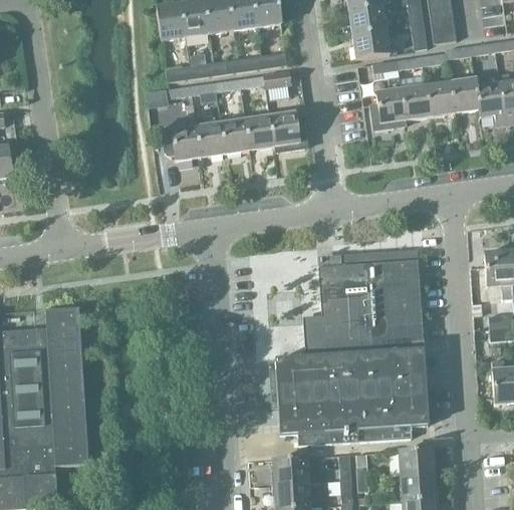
[(204,0),(180,4),(185,38),(209,35),(204,0)]
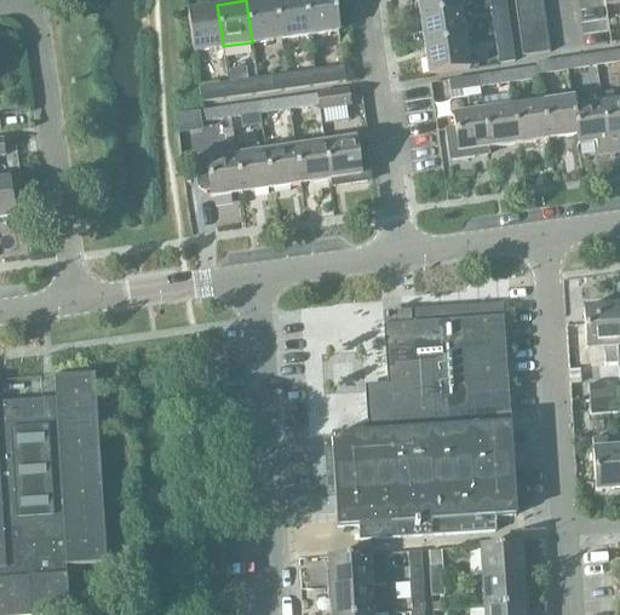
[(246,0),(252,42),(281,38),(275,0),(246,0)]
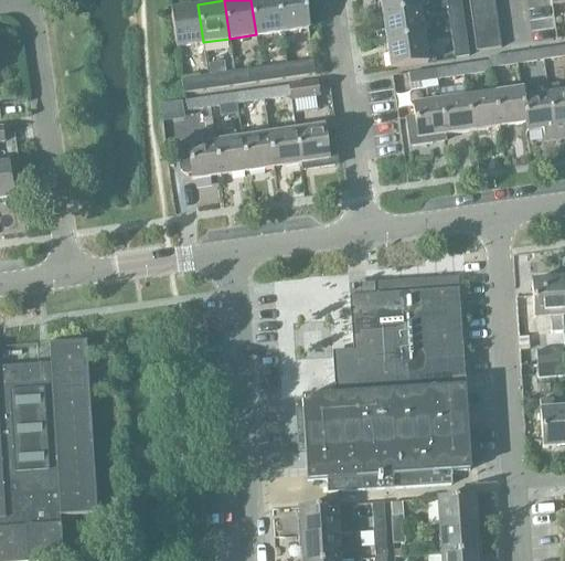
[(251,0),(256,34),(283,31),(278,0),(251,0)]
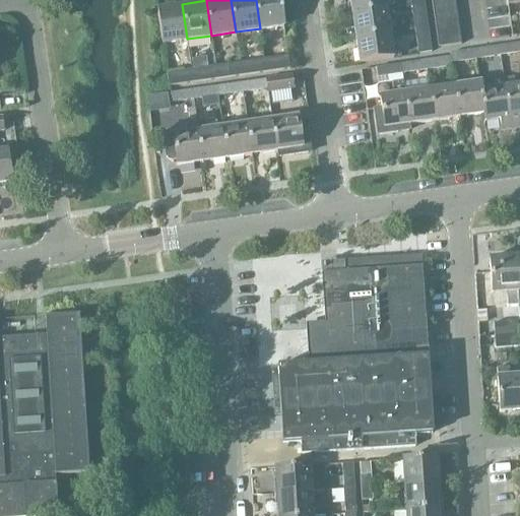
[(256,0),(260,28),(284,25),(280,0),(256,0)]
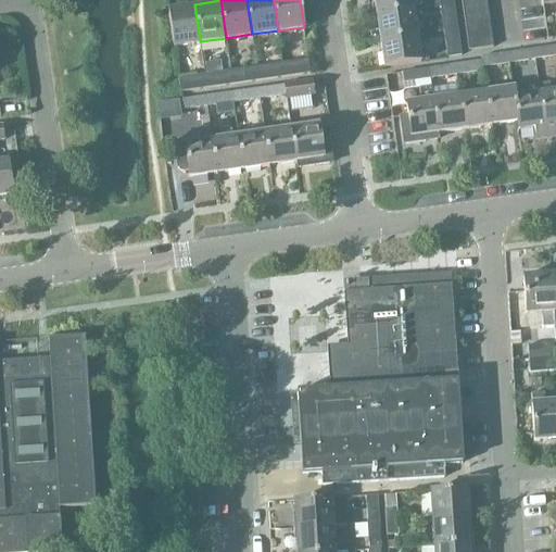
[(376,0),(377,12),(414,7),(413,0),(376,0)]
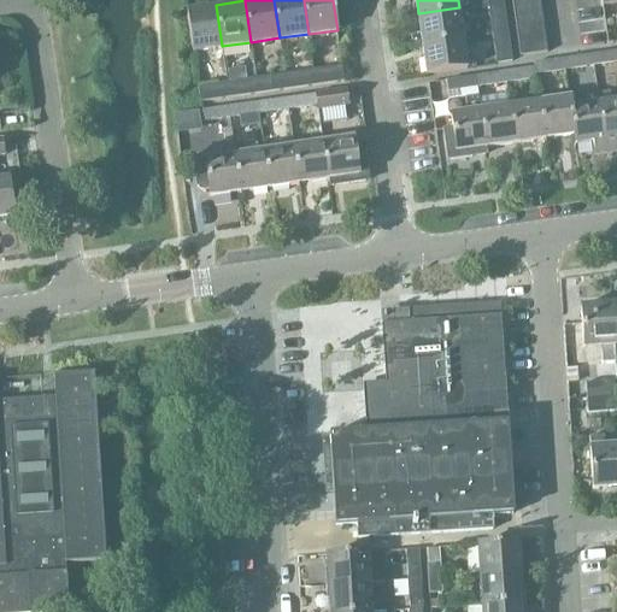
[(513,13),(541,9),(540,0),(512,0),(513,13)]
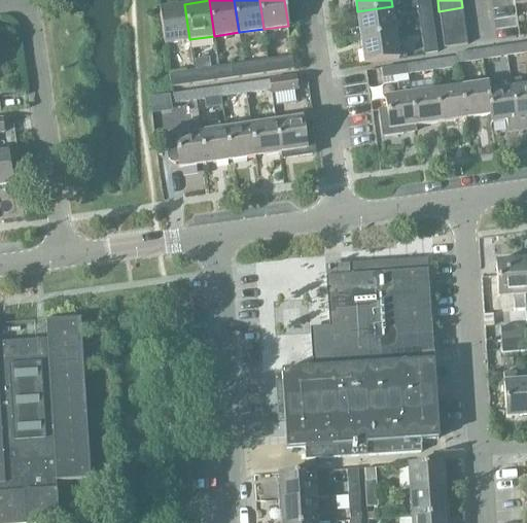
[(189,39),(184,4),(160,7),(165,43),(189,39)]
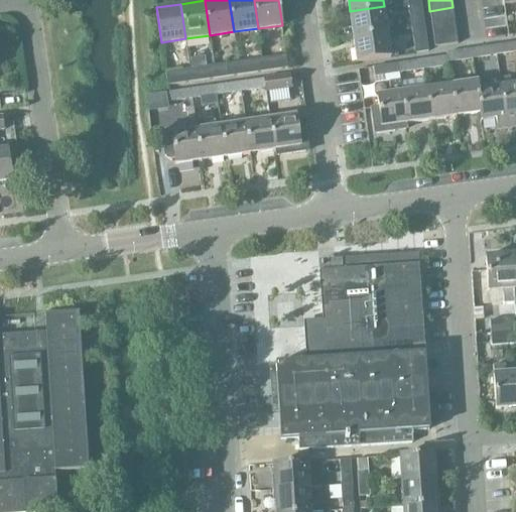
[(350,11),(354,35),(387,30),(384,6),(350,11)]
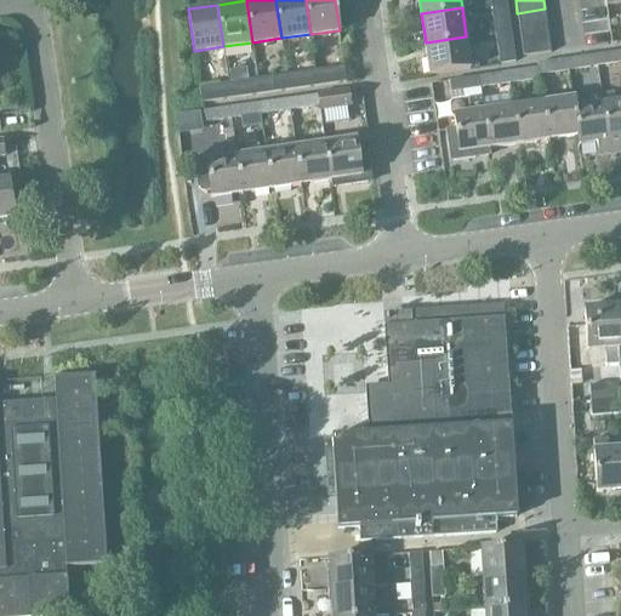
[(519,26),(546,22),(545,9),(517,13),(519,26)]
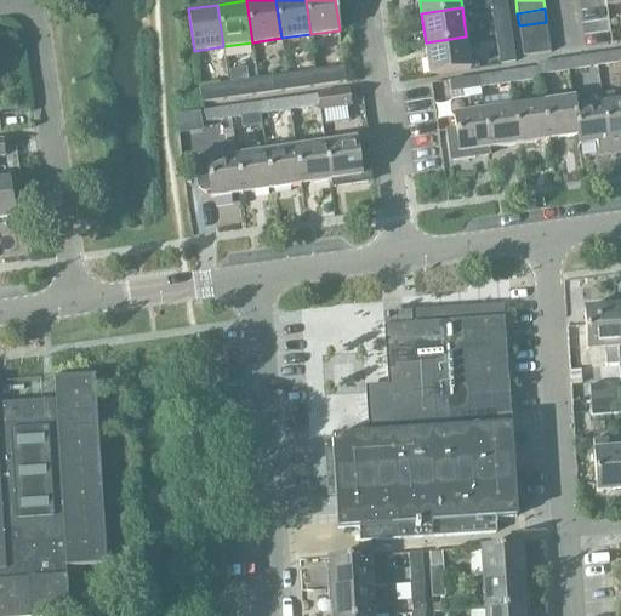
[(493,15),(496,33),(512,30),(508,12),(493,15)]
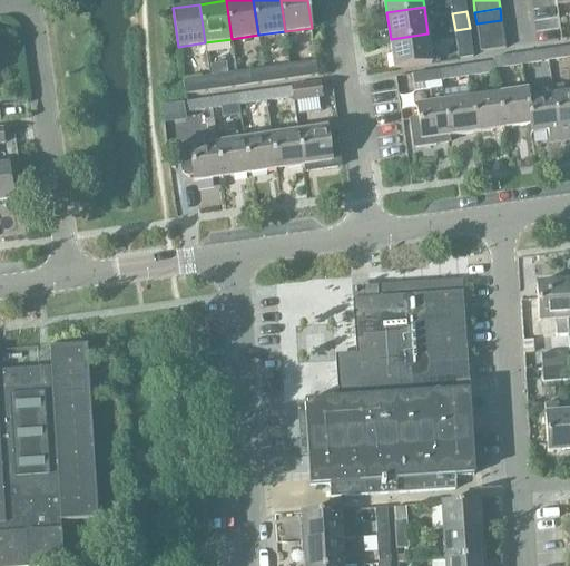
[(479,36),(503,32),(501,20),(477,23),(479,36)]
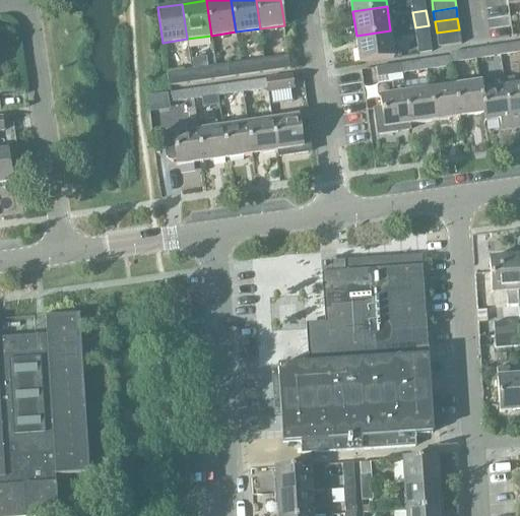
[(438,45),(461,41),(459,29),(437,33),(438,45)]
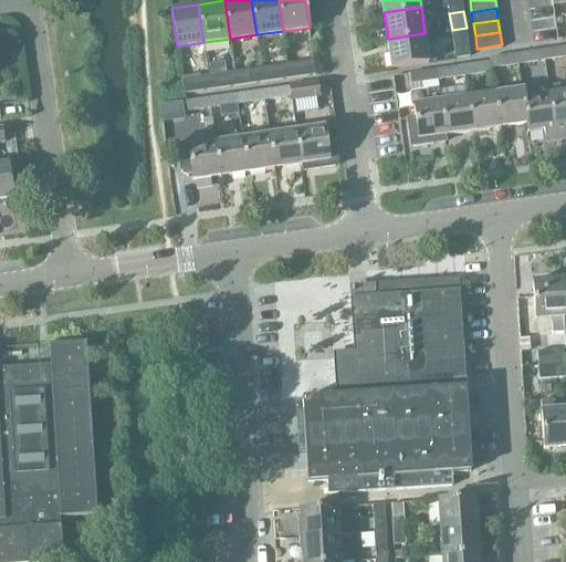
[(425,33),(388,39),(391,65),(429,61),(425,33)]
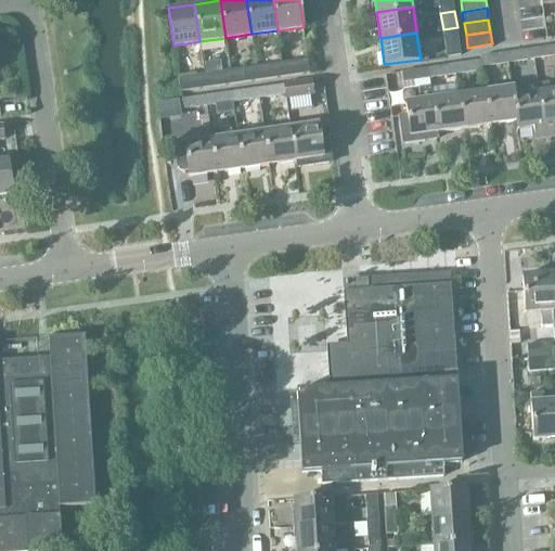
[(459,37),(444,39),(447,54),(461,52),(459,37)]
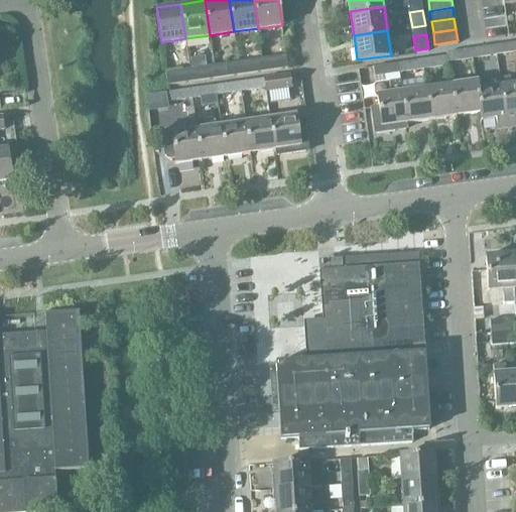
[(515,39),(496,43),(497,52),(515,48),(515,39)]
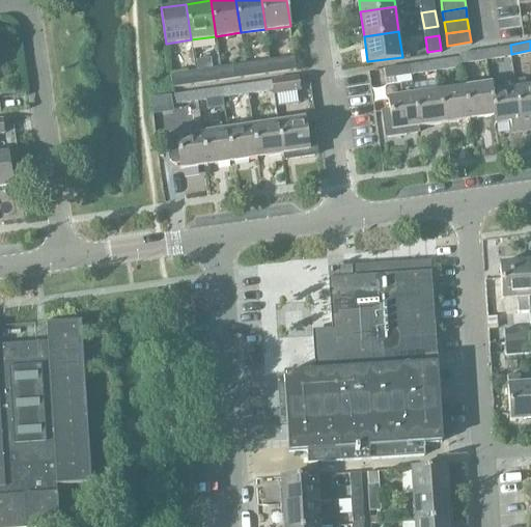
[(511,54),(510,45),(485,48),(486,57),(511,54)]
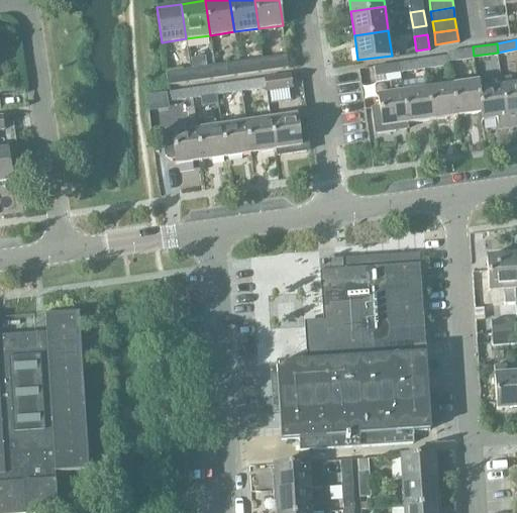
[(473,46),(447,50),(447,54),(448,60),(474,56),(473,46)]
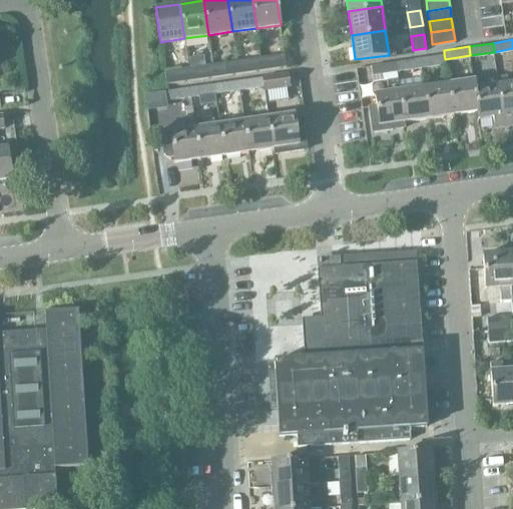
[(261,55),(263,68),(278,66),(276,53),(261,55)]
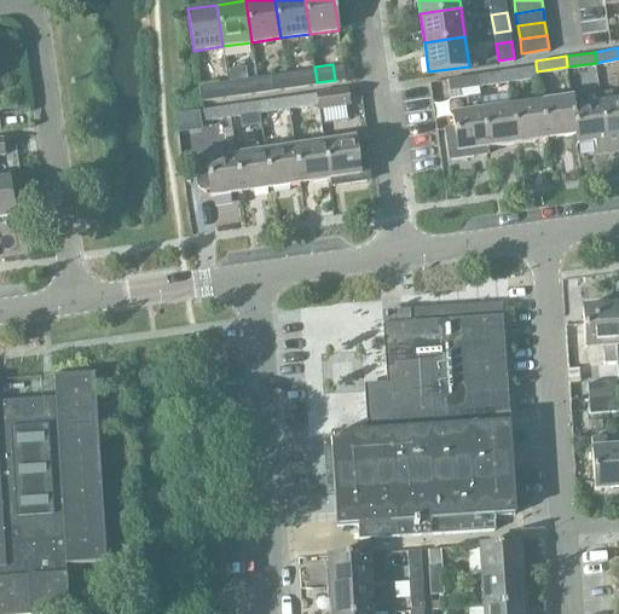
[(536,64),(508,68),(509,80),(538,75),(537,71),(536,64)]
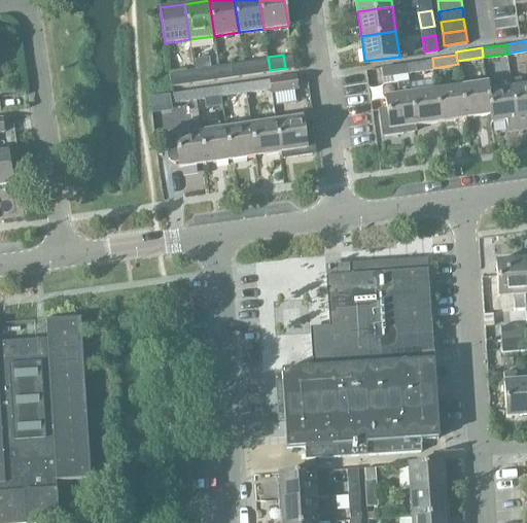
[(432,58),(428,59),(407,62),(409,71),(433,68),(432,58)]
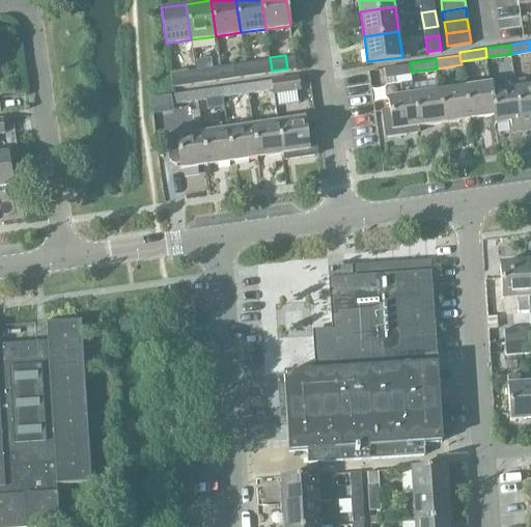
[(245,61),(247,75),(262,73),(260,59),(245,61)]
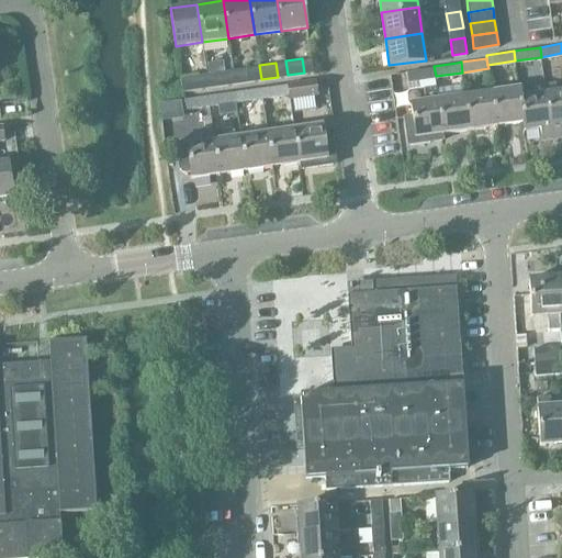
[(233,68),(234,82),(251,80),(249,66),(233,68)]
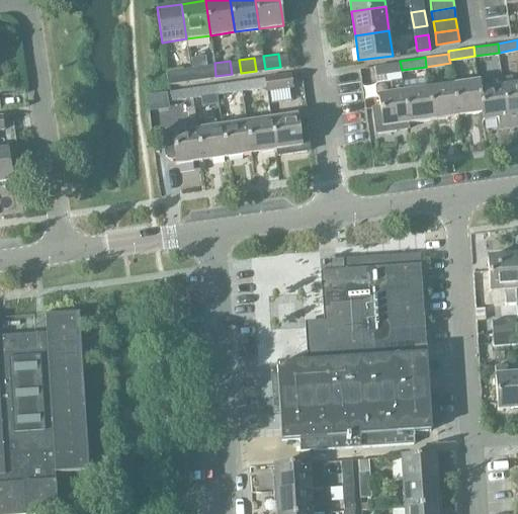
[(400,61),(374,65),(376,74),(402,70),(400,61)]
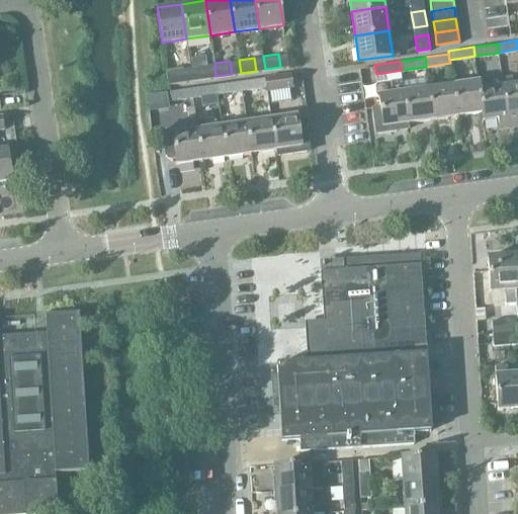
[(189,67),(191,80),(207,77),(205,64),(189,67)]
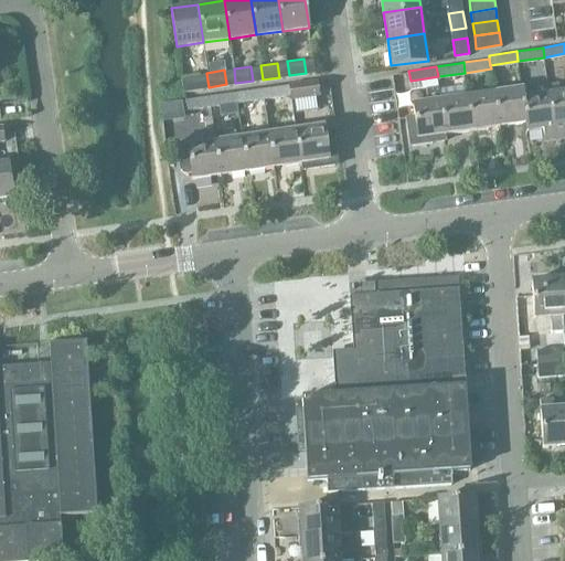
[(200,88),(198,74),(181,76),(183,91),(200,88)]
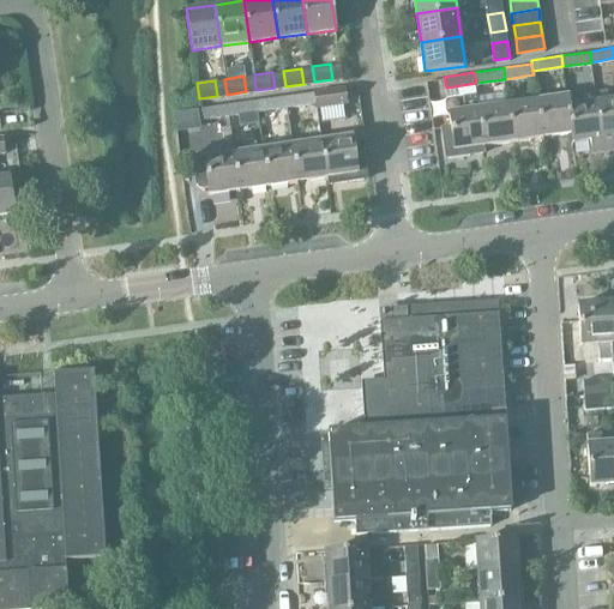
[(344,86),(314,91),(315,102),(315,106),(345,102),(344,86)]
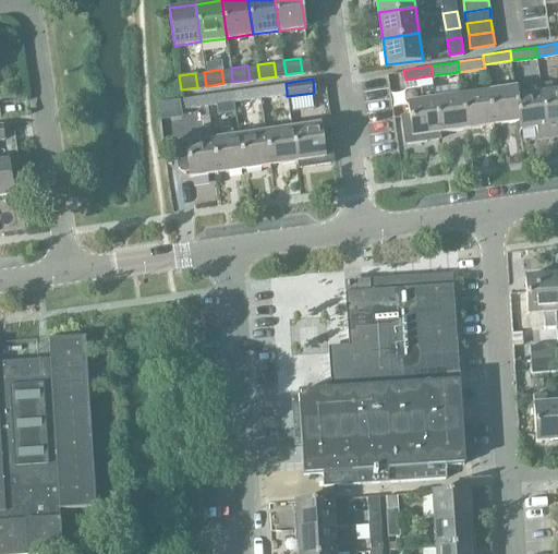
[(557,88),(553,89),(552,80),(541,81),(548,135),(557,134),(557,124),(557,122),(557,88)]
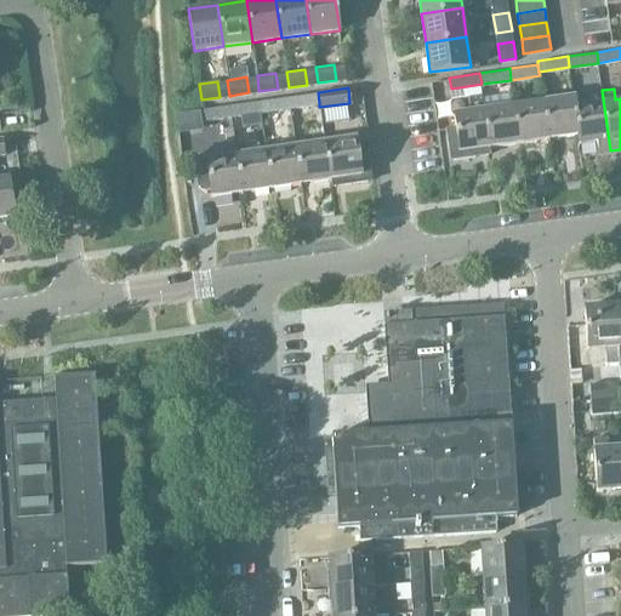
[(590,92),(591,103),(575,106),(574,106),(577,133),(579,142),(597,140),(598,153),(610,150),(602,90),(590,92)]
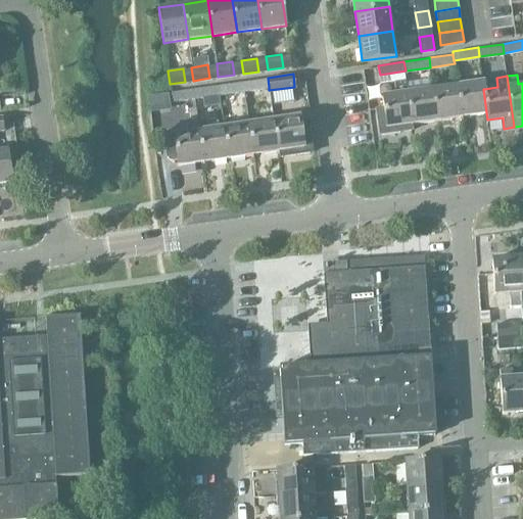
[(268,78),(242,81),(244,90),(269,87),(268,78)]
